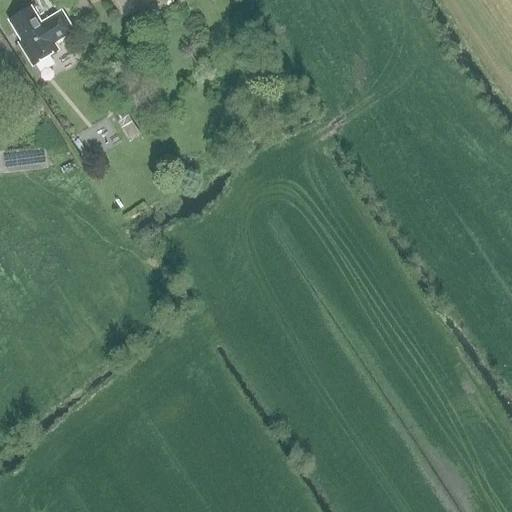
[(113,0),(124,17),(152,0),(113,0)]
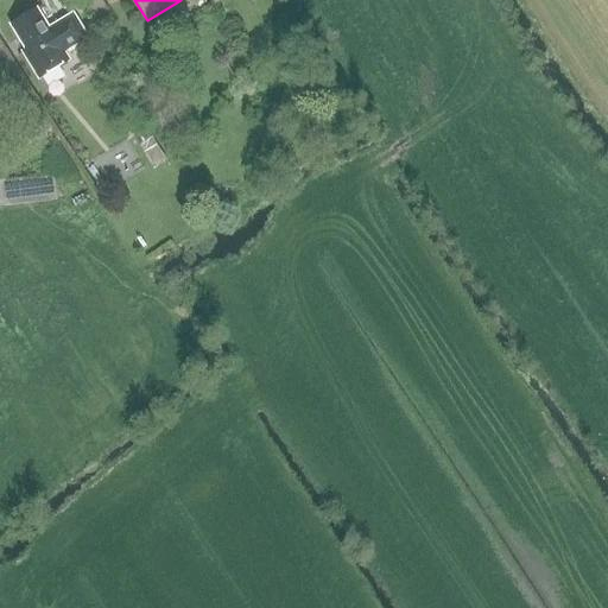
[(23,52),(40,78),(70,59),(65,52),(90,37),(75,13),(50,30),(37,8),(11,25),(26,50),(23,52)]
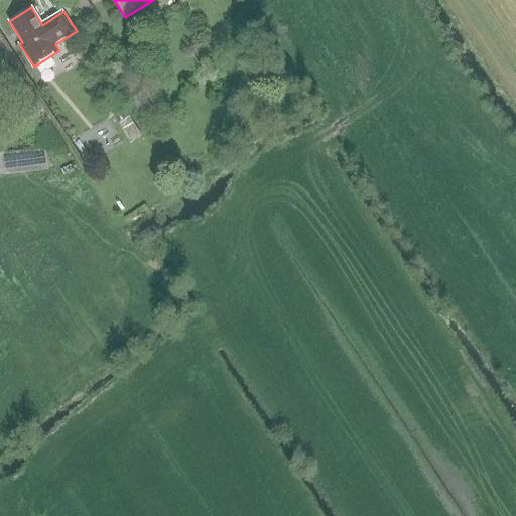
[(111,111),(117,124),(129,143),(141,137),(129,117),(122,105),(111,111)]
